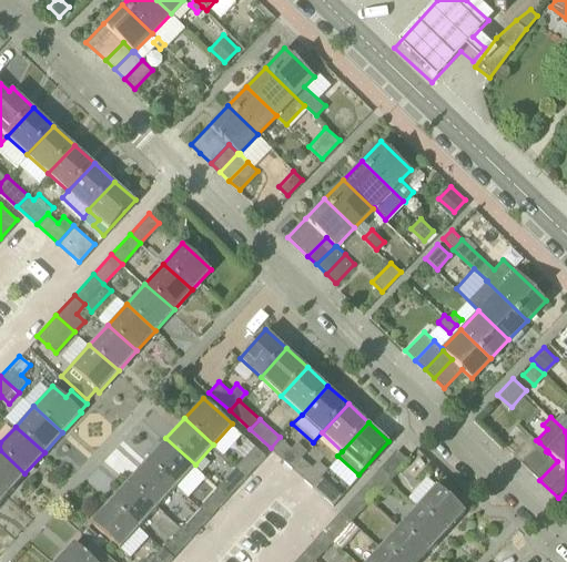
[(529,433),(510,451),(520,461),(539,442),(536,440),(529,433)]
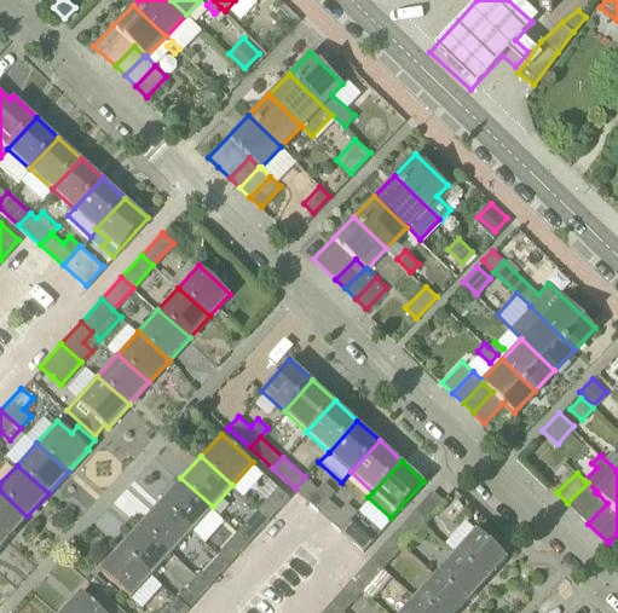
[(333,490),(324,481),(323,480),(317,487),(305,476),(295,489),(317,509),(328,497),(327,497),(333,490)]
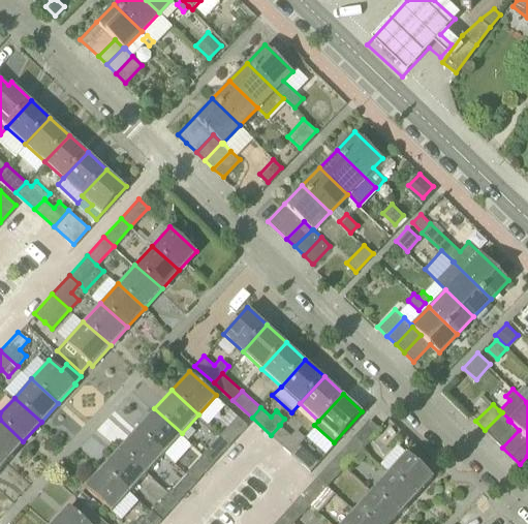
[(136,428),(163,453),(182,433),(154,408),(136,428)]
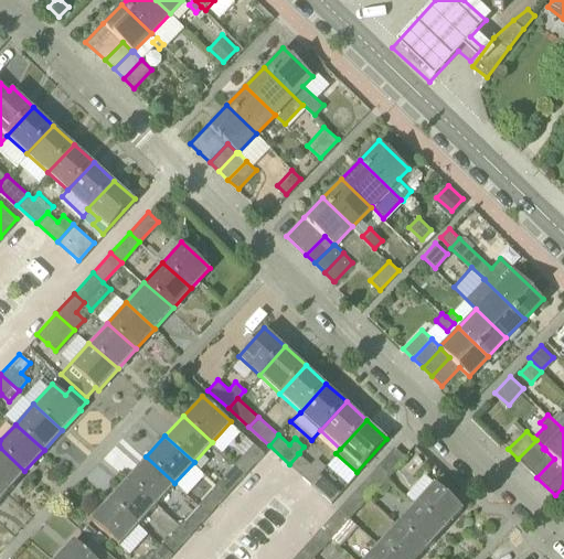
[(536,440),(518,459),(528,469),(545,450),(543,449),(544,448),(536,440)]
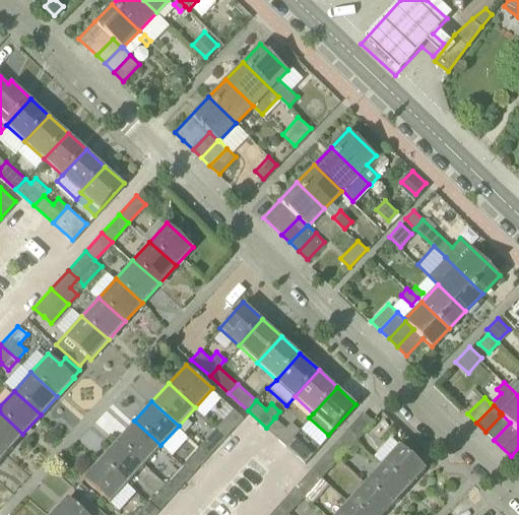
[(215,426),(225,435),(243,416),(233,407),(215,426)]
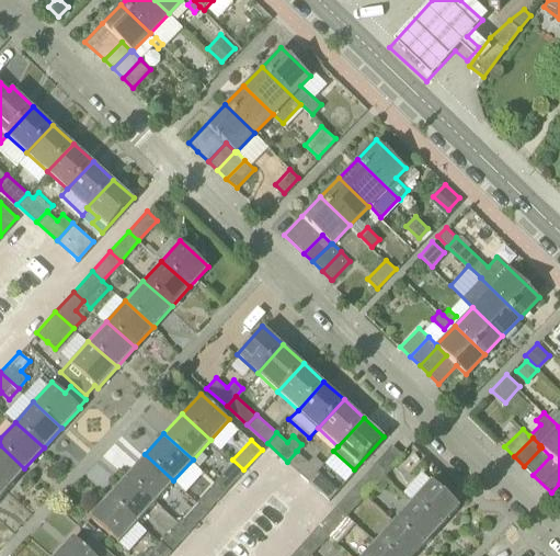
[(384,473),(402,453),(391,443),(373,463),(384,473)]
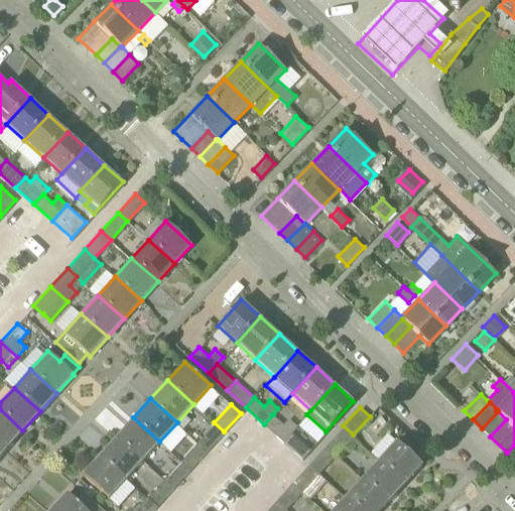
[(0,443),(6,450),(22,430),(0,409),(0,443)]
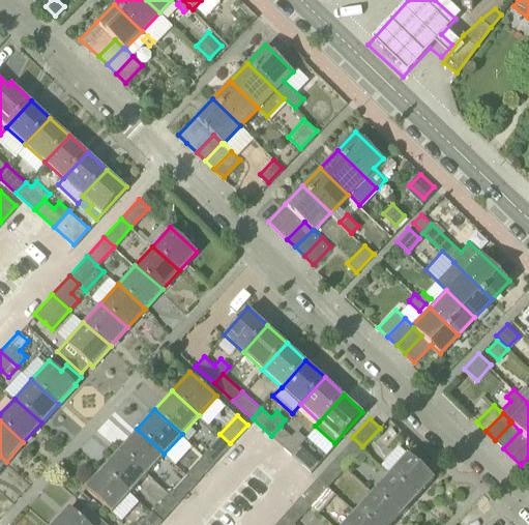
[(495,440),(503,448),(520,431),(511,423),(495,440)]
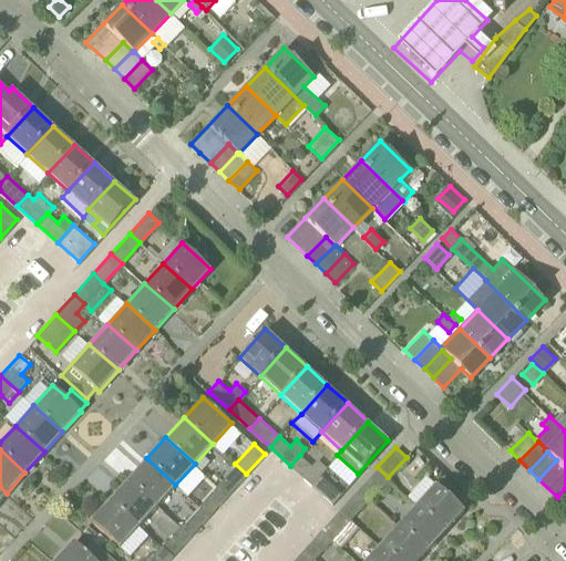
[(317,458),(311,465),(300,455),(290,466),(310,484),(320,474),(321,474),(327,467),(317,458)]
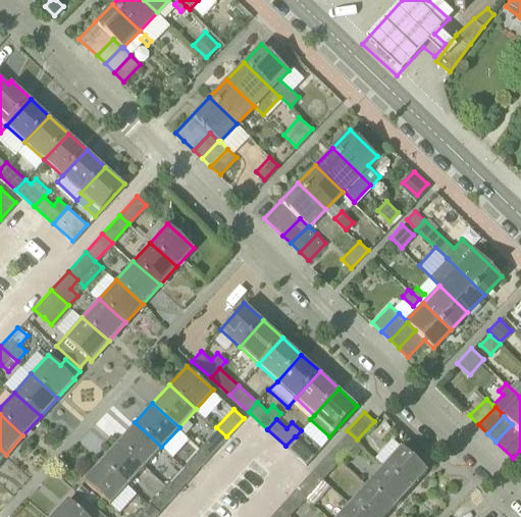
[(200,446),(210,455),(226,436),(216,427),(209,421),(201,431),(207,437),(200,446)]
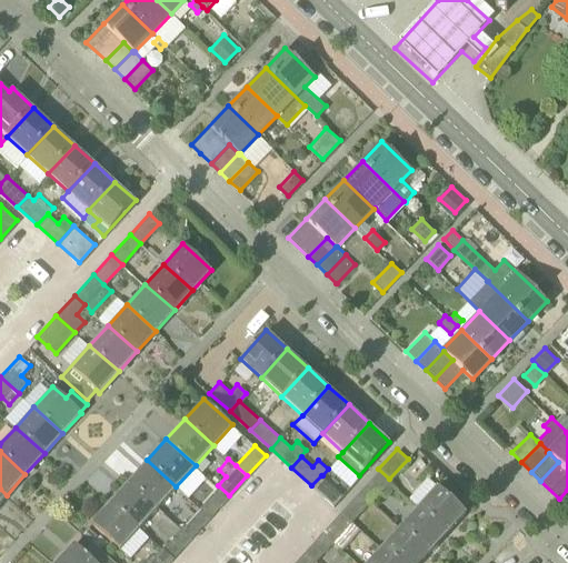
[(158,506),(176,486),(147,460),(128,481),(158,506)]
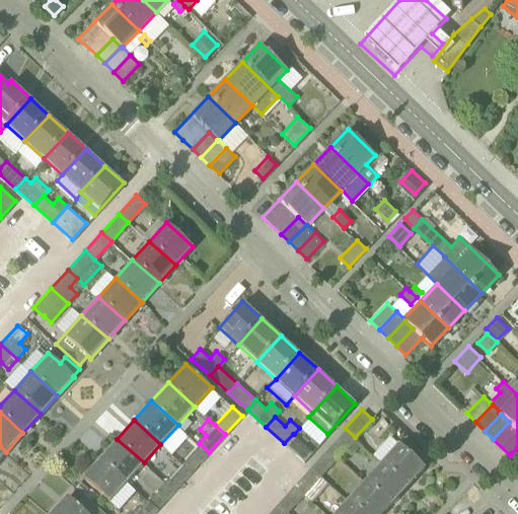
[(359,441),(355,437),(345,428),(328,447),(338,456),(346,447),(350,451),(359,441)]
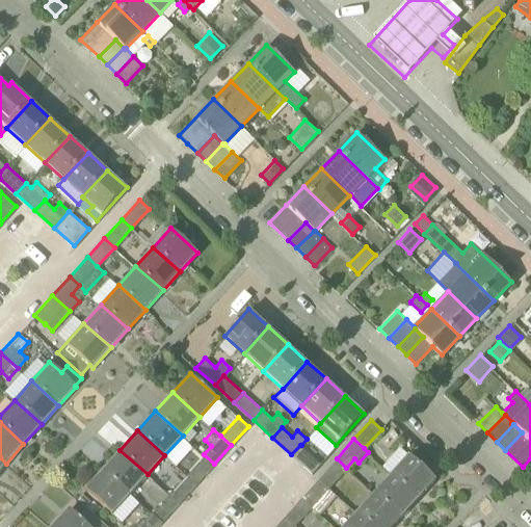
[(312,473),(320,463),(323,458),(314,450),(311,454),(301,445),(300,445),(291,454),(312,473)]
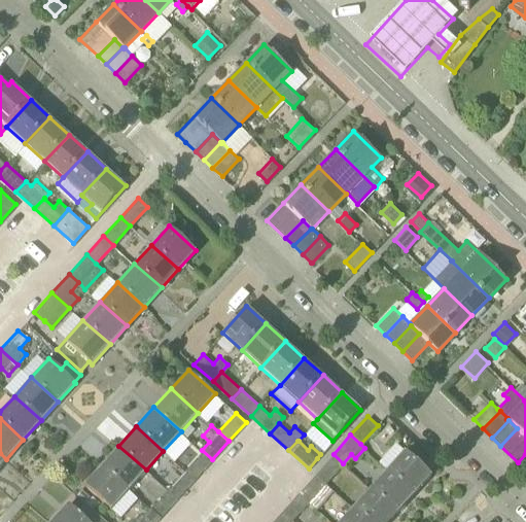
[(379,460),(387,468),(414,493),(431,474),(395,442),(379,460)]
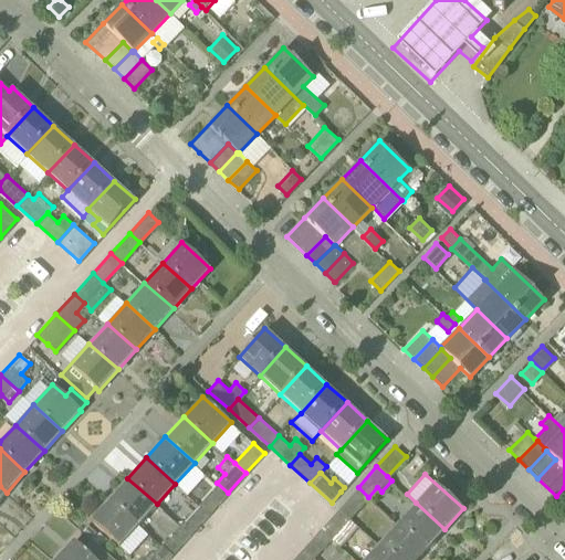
[(138,525),(157,504),(127,478),(110,498),(138,525)]
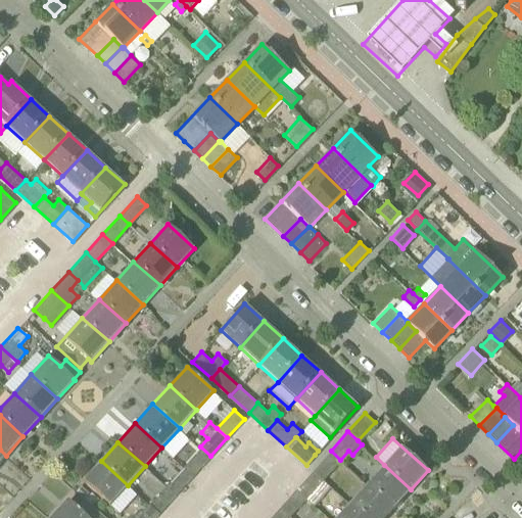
[(192,475),(210,456),(200,446),(183,467),(192,475)]
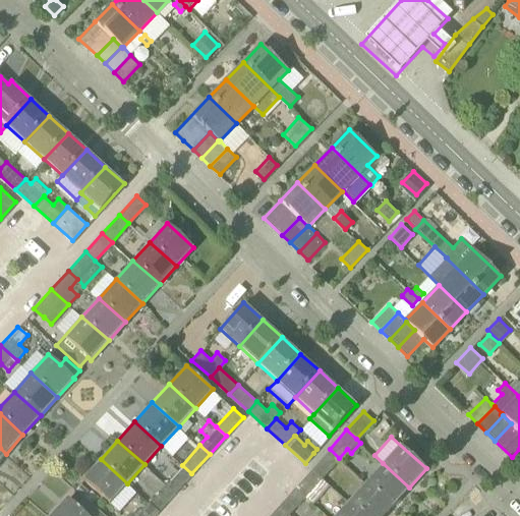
[(322,476),(339,458),(330,449),(312,467),(322,476)]
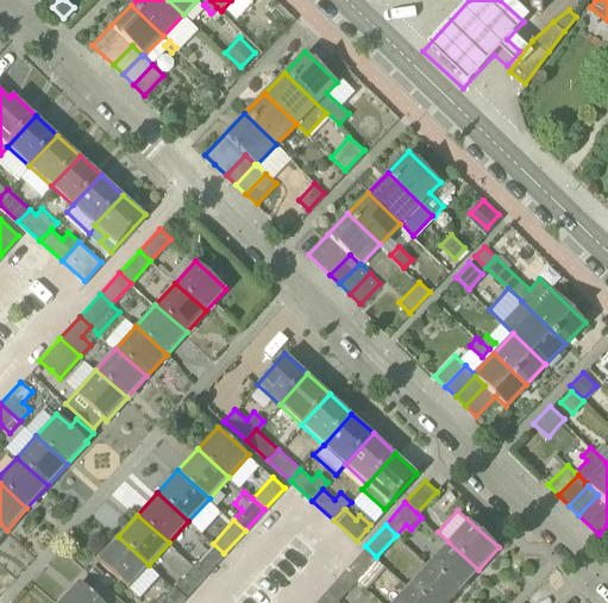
[(118,536),(98,559),(129,586),(149,565),(118,536)]
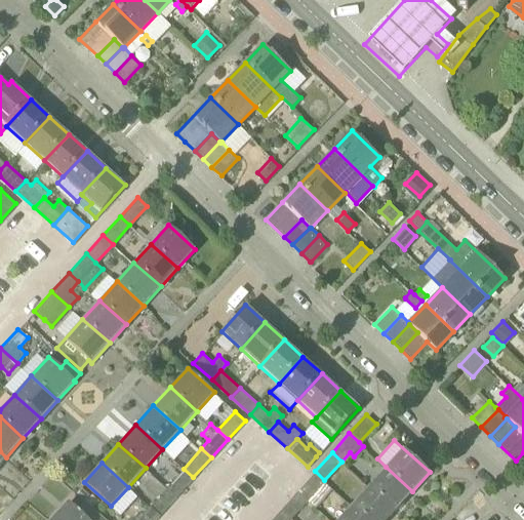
[(412,491),(386,467),(368,486),(395,510),(412,491)]
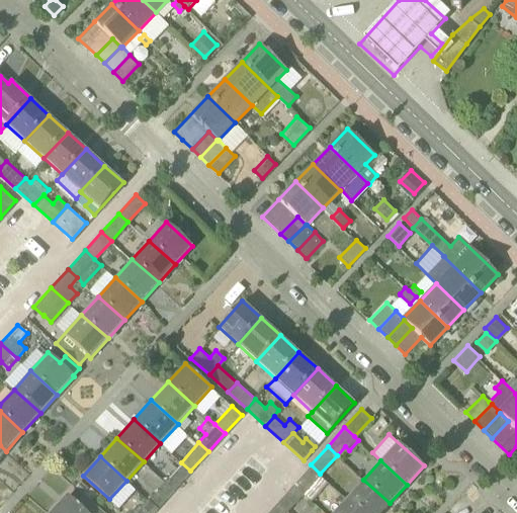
[(165,481),(174,489),(190,471),(181,462),(165,481)]
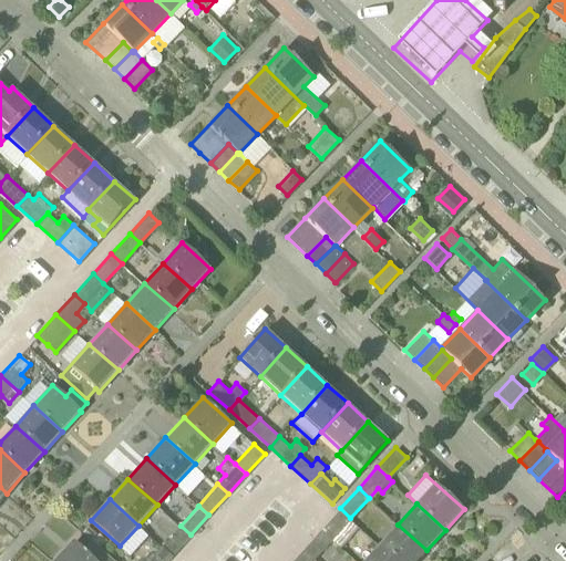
[(340,508),(321,529),(338,544),(339,544),(352,530),(346,523),(350,518),(340,508)]
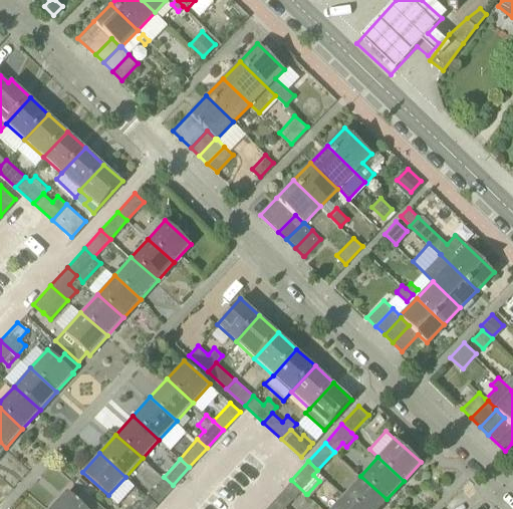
[(377,508),(387,499),(360,476),(343,494),(359,508),(377,508)]
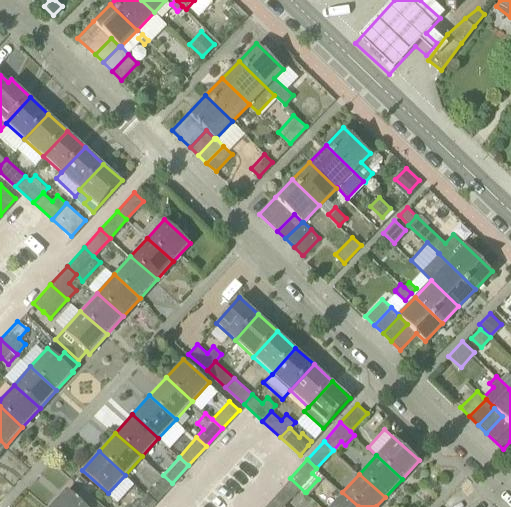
[(86,481),(79,475),(74,480),(81,486),(86,481)]
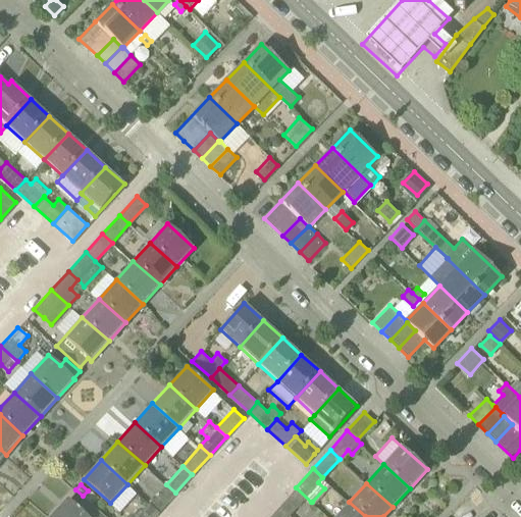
[(149,504),(158,512),(175,493),(166,484),(149,504)]
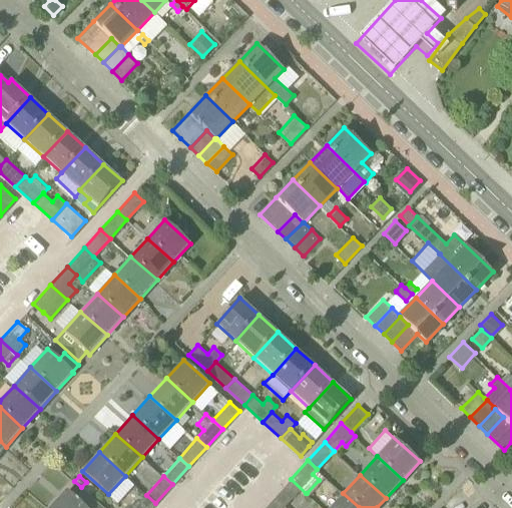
[(291,479),(274,498),(283,506),(293,496),(299,501),(306,493),(291,479)]
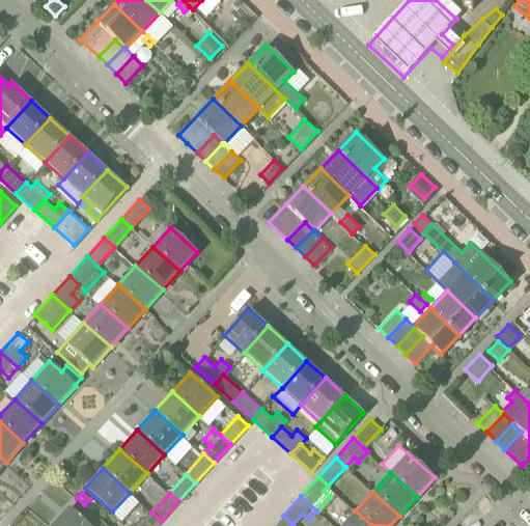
[(51,525),(107,525),(85,505),(77,515),(67,506),(50,525),(51,525)]
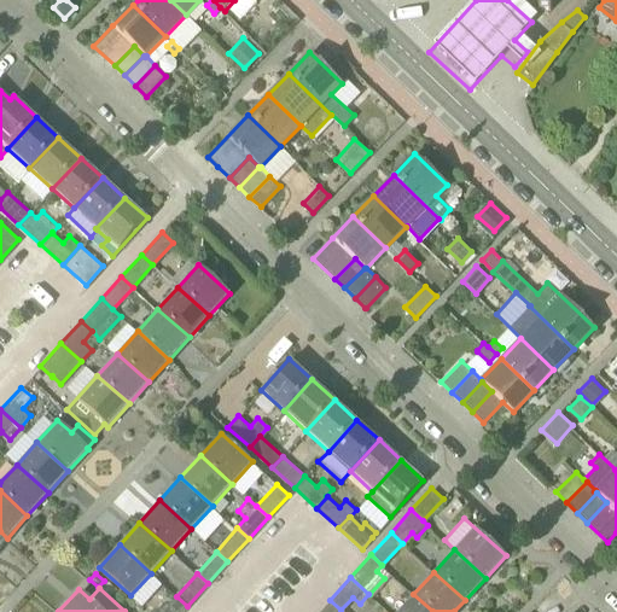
[(432,611),(413,594),(396,611),(432,611)]
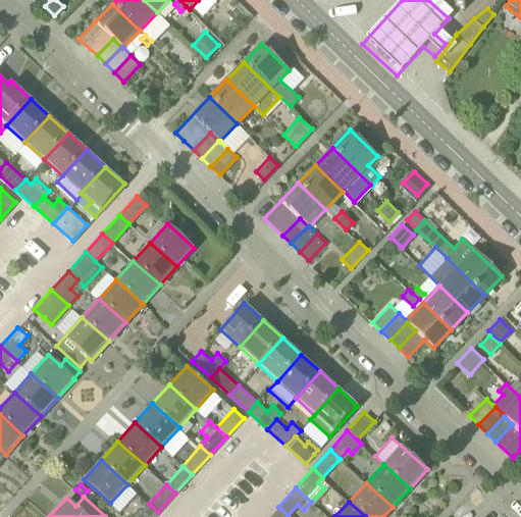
[(148,503),(142,510),(140,509),(135,515),(134,513),(132,513),(131,513),(126,516),(153,516),(158,512),(149,504),(148,503)]
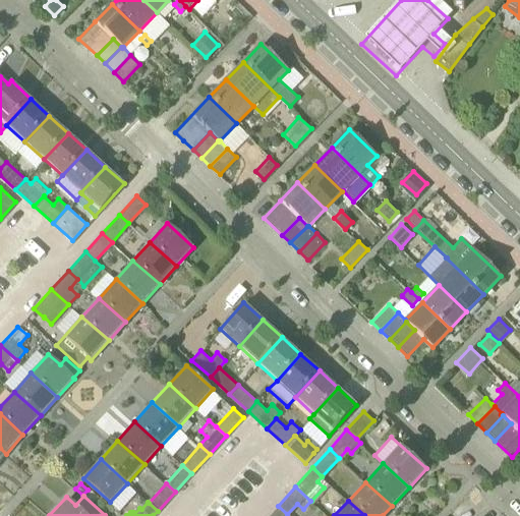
[(278,506),(268,515),(286,515),(287,514),(278,506)]
